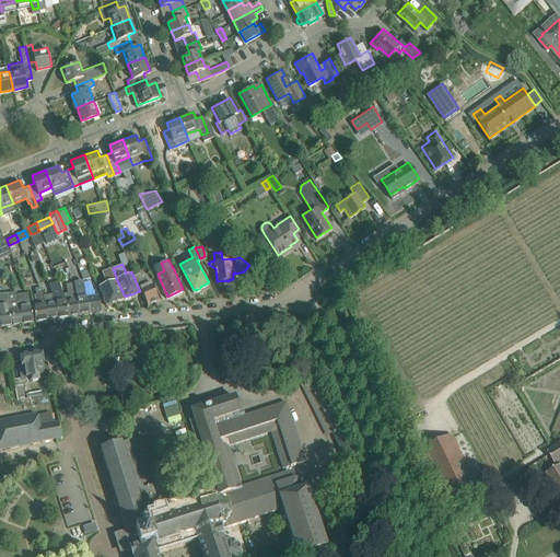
[(116,278),(113,268),(112,266),(102,269),(106,281),(100,285),(106,303),(125,297),(116,278)]
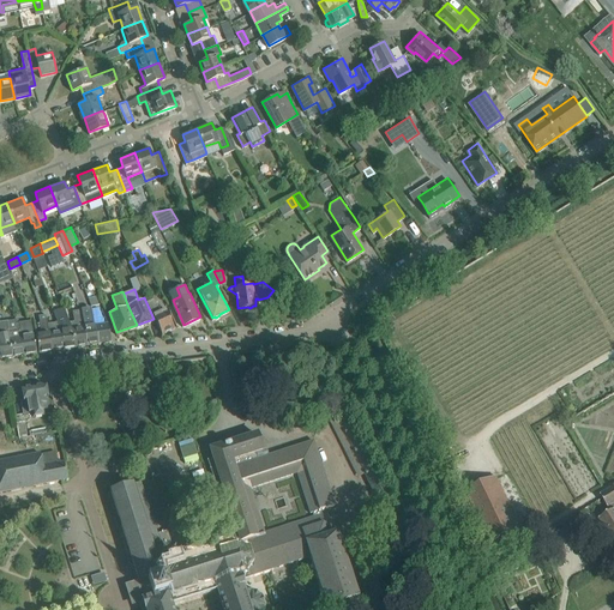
[(148,300),(151,308),(158,305),(155,296),(148,300)]
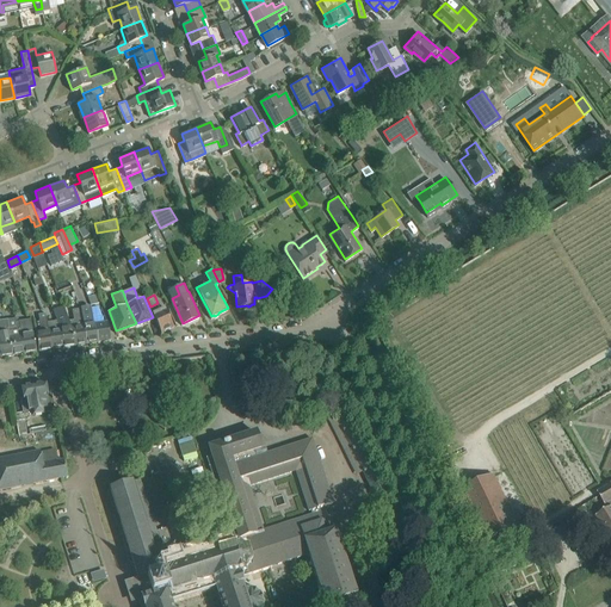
[(111,338),(109,327),(107,320),(103,321),(102,314),(100,314),(99,307),(98,304),(91,305),(93,322),(94,321),(98,340),(111,338)]
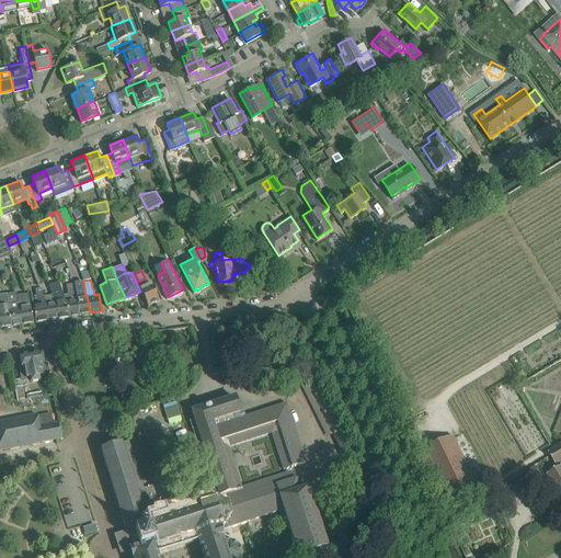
[(86,296),(83,281),(80,281),(73,282),(75,284),(80,315),(90,312),(87,295),(86,296)]
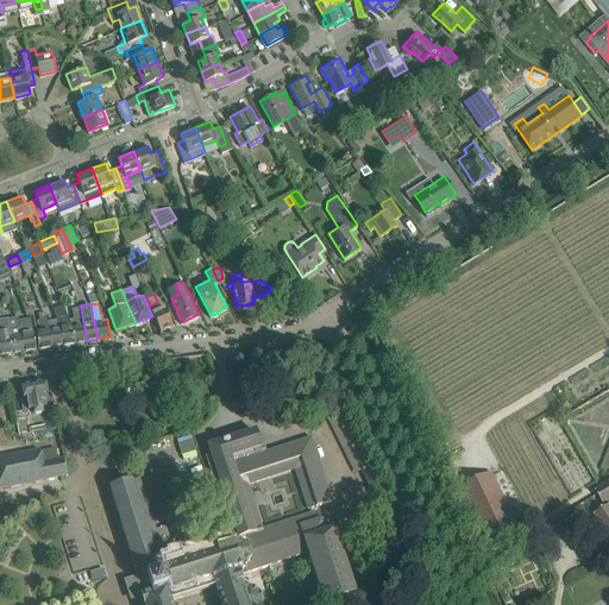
[(174,323),(169,313),(164,304),(152,310),(161,329),(174,323)]
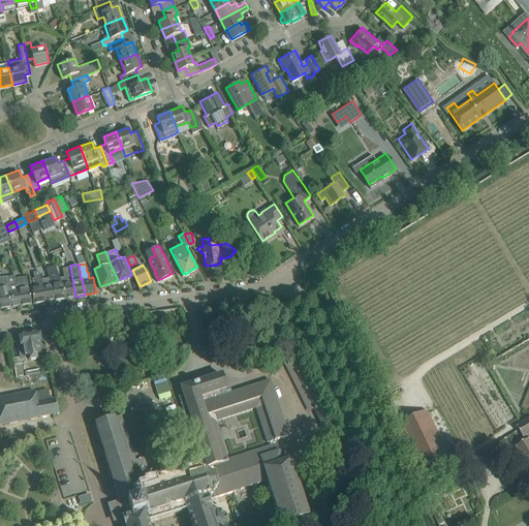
[(75,297),(70,268),(69,266),(63,266),(64,275),(60,276),(62,281),(65,298),(75,297)]
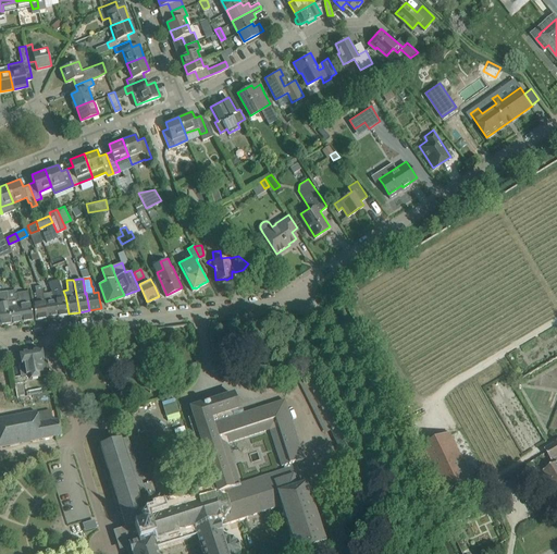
[(58,316),(69,314),(65,296),(63,291),(60,282),(57,282),(59,288),(52,290),(52,291),(56,298),(54,298),(58,316)]
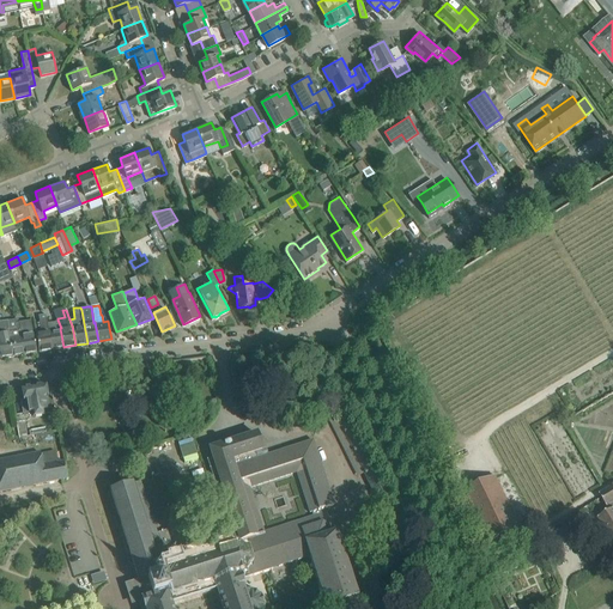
[(52,348),(47,321),(46,311),(38,312),(42,330),(36,332),(40,351),(52,348)]
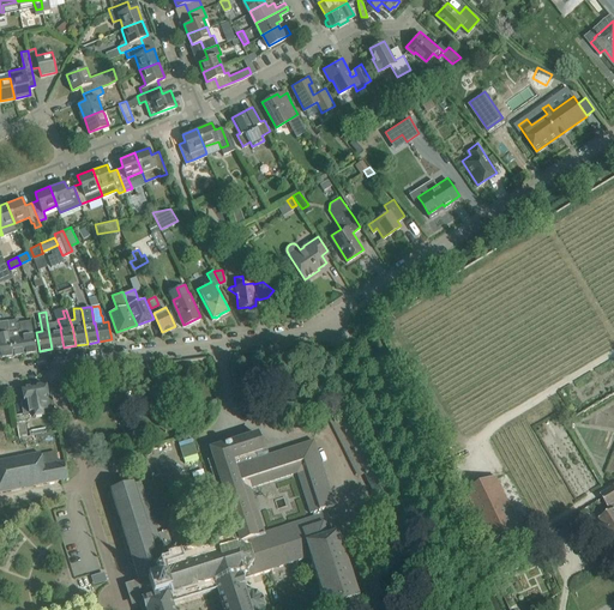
[(37,351),(35,339),(34,332),(29,333),(28,319),(19,320),(20,326),(22,326),(23,333),(22,333),(25,352),(37,351)]
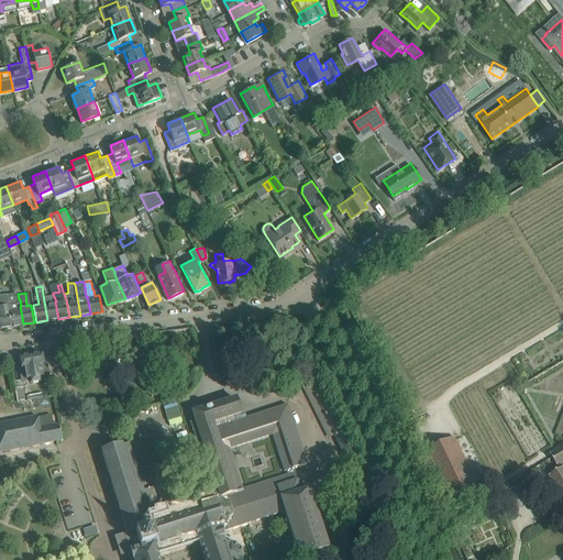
[(56,302),(53,294),(43,295),(47,320),(58,319),(55,302),(56,302)]
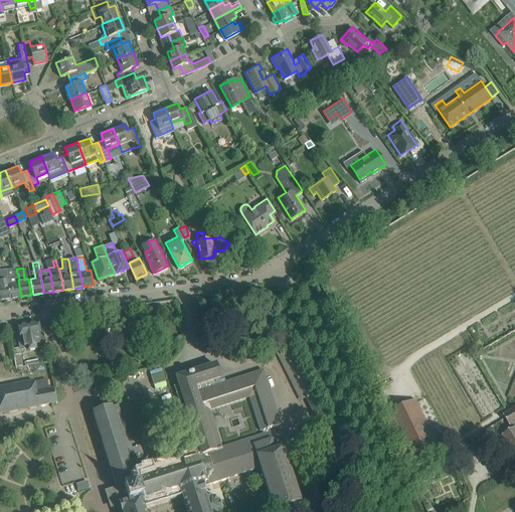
[(21,296),(18,280),(19,280),(18,274),(17,274),(7,275),(8,276),(8,278),(11,298),(21,296)]
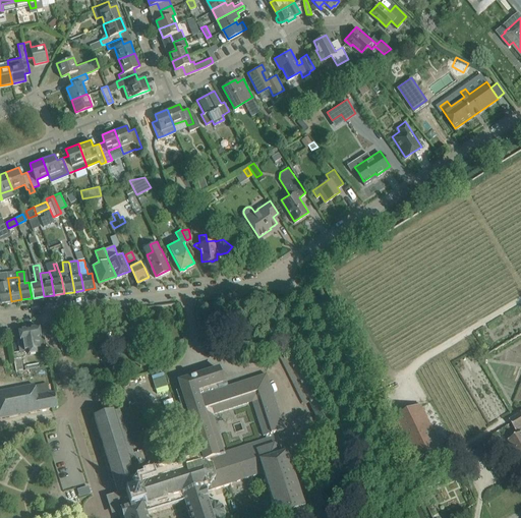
[(11,301),(8,281),(8,279),(0,280),(0,297),(1,303),(11,301)]
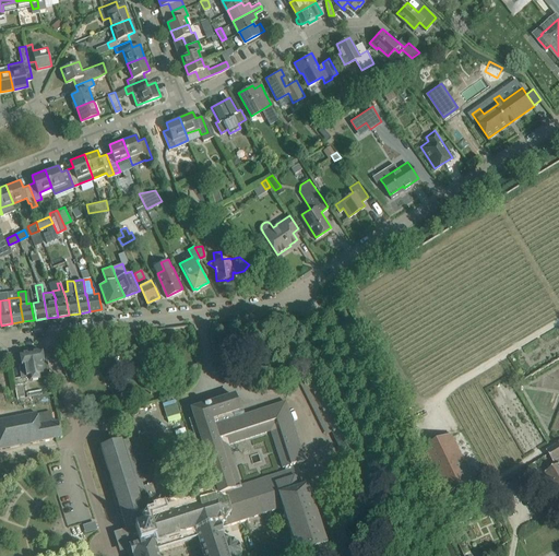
[(293,339),(300,335),(294,322),(286,326),(293,339)]
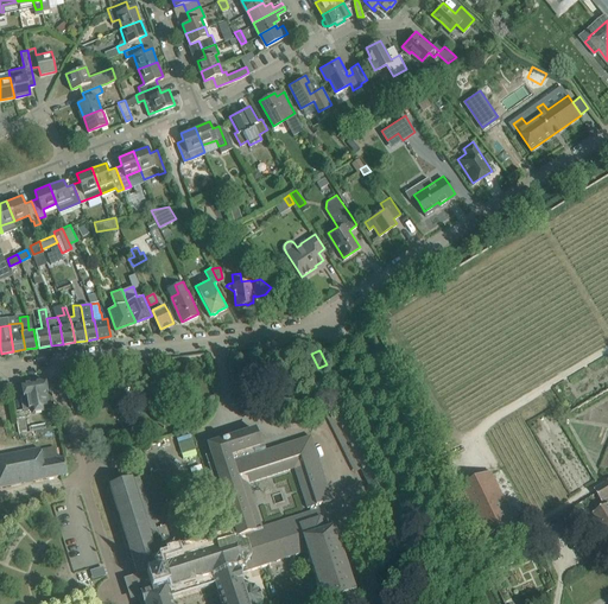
[(101,377),(77,383),(80,395),(103,389),(101,377)]
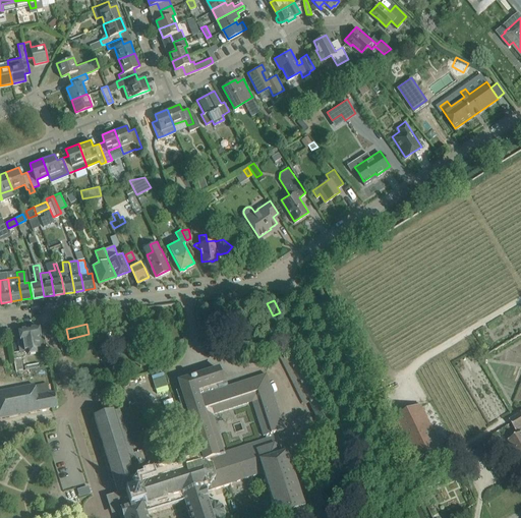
[(17,339),(19,349),(19,350),(29,348),(30,352),(39,351),(38,345),(40,345),(38,336),(40,336),(39,326),(19,329),(20,338),(17,339)]
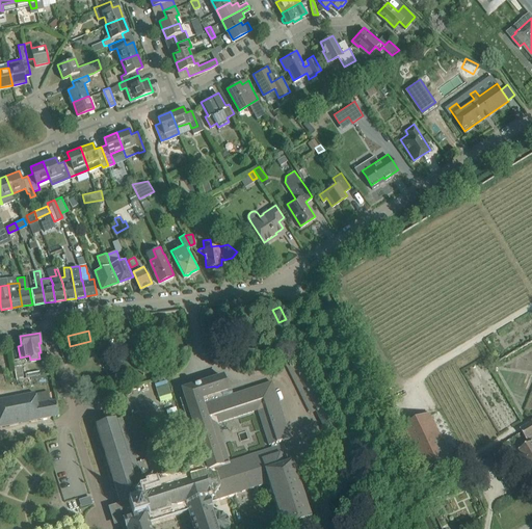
[(263,349),(250,353),(253,361),(265,358),(263,349)]
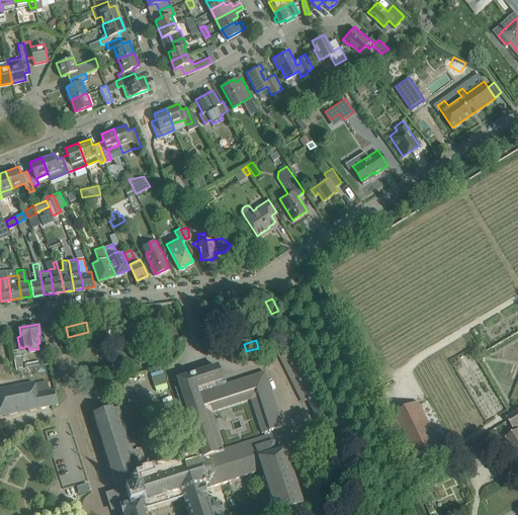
[(345,449),(296,351),(296,350),(290,353),(288,353),(289,354),(286,355),(336,454),(345,449)]
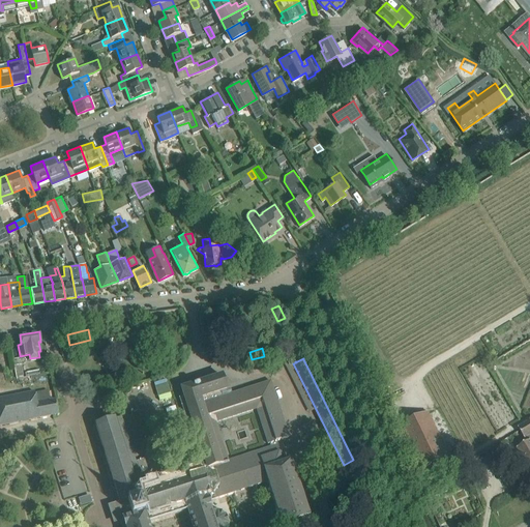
[(23,374),(21,362),(15,363),(17,375),(23,374)]
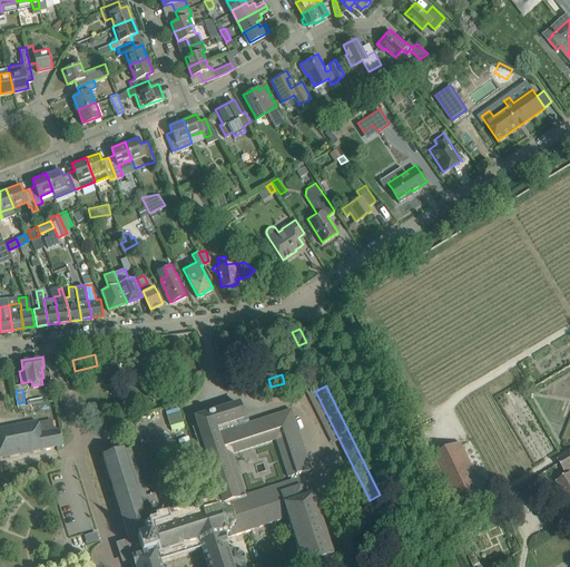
[(32,402),(32,406),(49,402),(48,399),(43,400),(43,396),(31,398),(31,402),(32,402)]
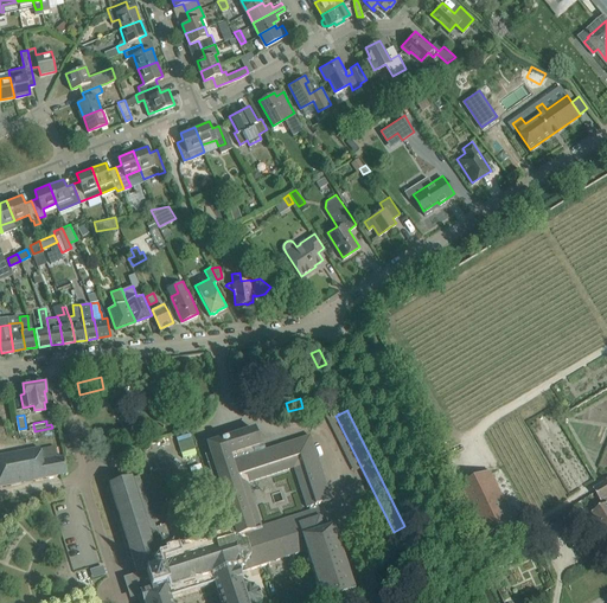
[(203,543),(164,555),(160,541),(165,540),(164,533),(158,534),(139,474),(109,483),(135,565),(138,571),(133,572),(134,573),(139,591),(140,592),(139,592),(140,600),(141,602),(145,602),(257,602),(261,598),(263,598),(264,596),(262,596),(260,588),(261,587),(260,584),(259,585),(251,582),(251,581),(249,581),(249,582),(242,584),(241,578),(242,578),(240,569),(306,547),(324,602),(337,602),(357,597),(333,525),(330,526),(328,523),(326,524),(320,504),(315,505),(314,502),(319,501),(331,498),(310,432),(254,451),(251,444),(260,442),(254,427),(208,442),(210,449),(237,532),(211,540),(210,537),(209,536),(208,534),(206,534),(205,534),(204,534),(203,536),(202,537),(202,538),(202,539),(203,543)]
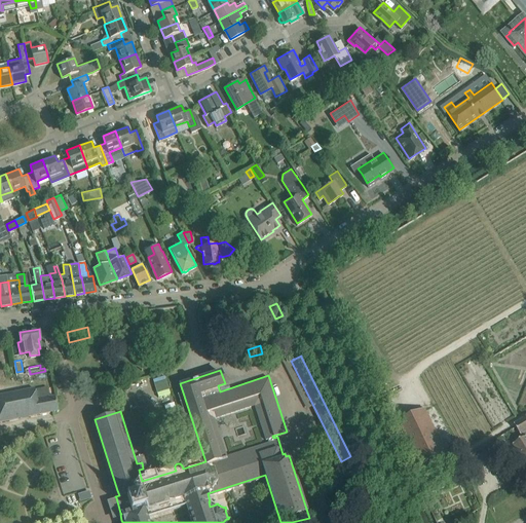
[(35,386),(0,393),(0,418),(52,409),(58,408),(54,394),(49,395),(37,398),(35,386)]
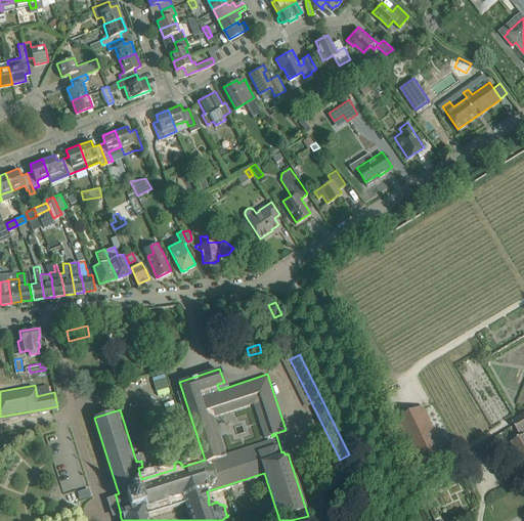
[(385,391),(377,395),(384,410),(402,448),(413,471),(418,469),(418,468),(421,467),(419,462),(443,449),(423,405),(397,418),(392,406),(385,391)]
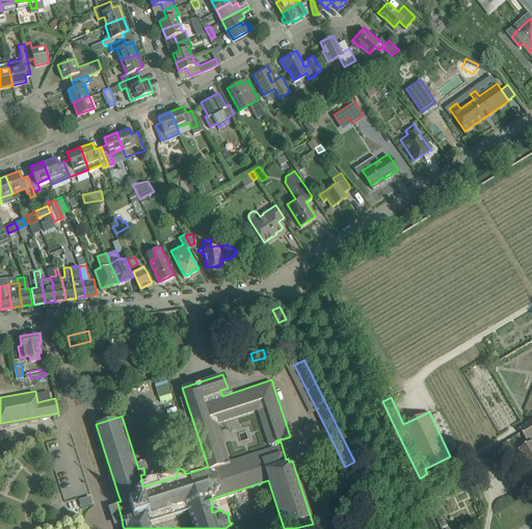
[(527,438),(530,442),(519,448),(531,470),(531,419),(521,427),(527,438)]
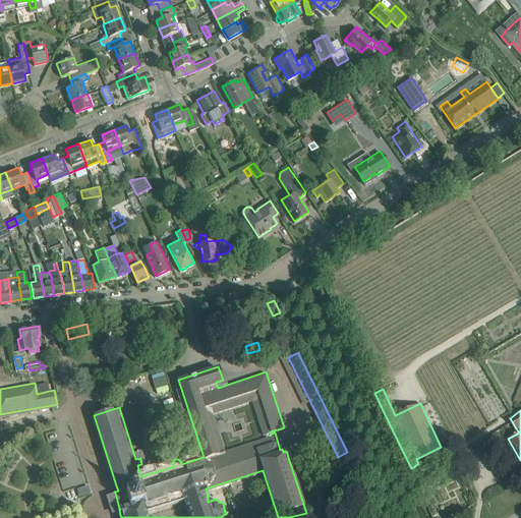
[(459,462),(419,478),(416,479),(420,487),(463,470),(459,462)]
